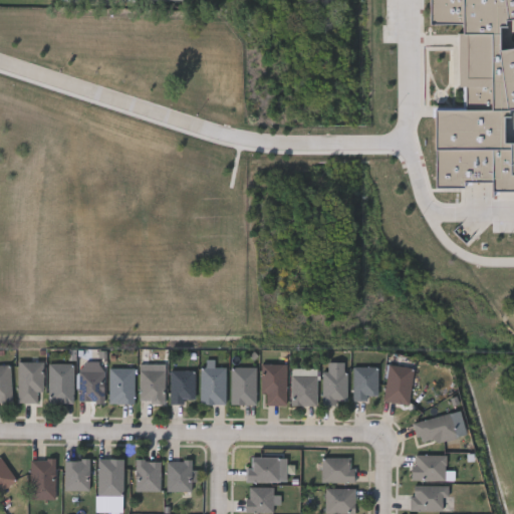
[(41,361),(41,402),(17,402),(17,361),(41,361)]
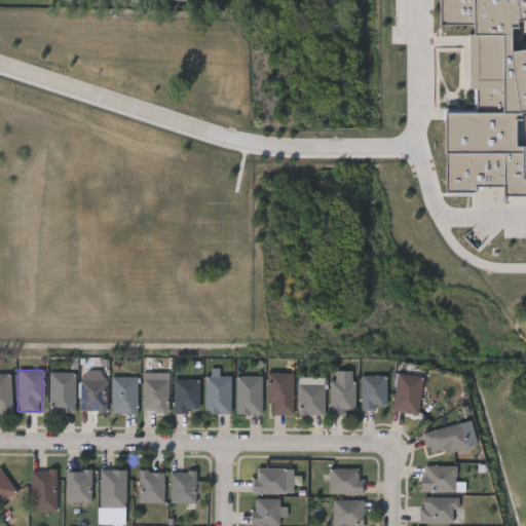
[(292,413),(268,413),(268,372),(292,372),(292,413)]
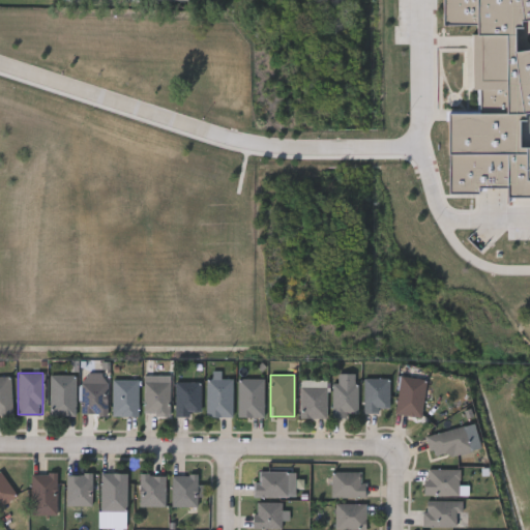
[(394,412),(400,375),(425,379),(420,416),(394,412)]
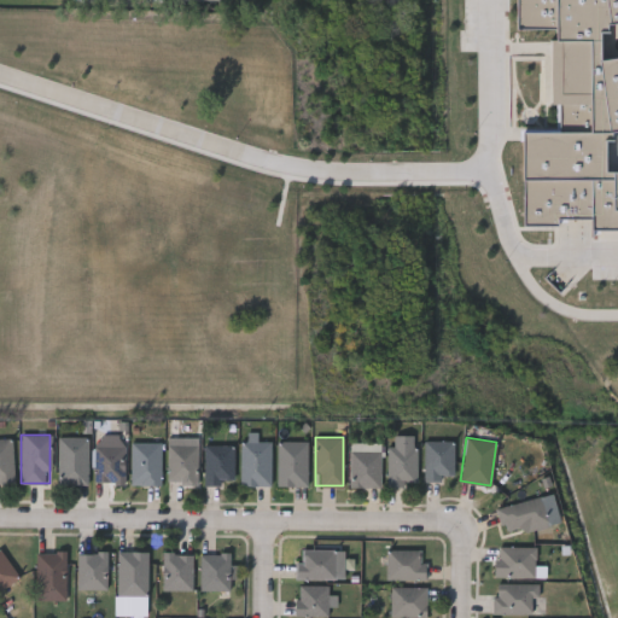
[(87,448),(87,483),(59,483),(59,448),(66,448),(66,441),(79,441),(79,448),(87,448)]
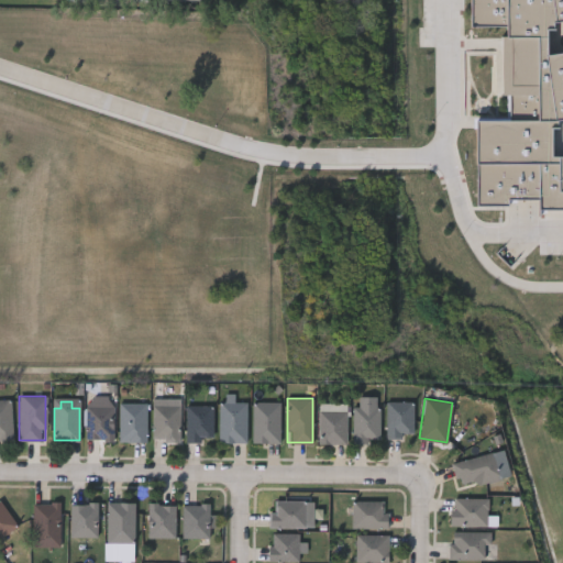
[(219,442),(219,401),(245,401),(245,442),(219,442)]
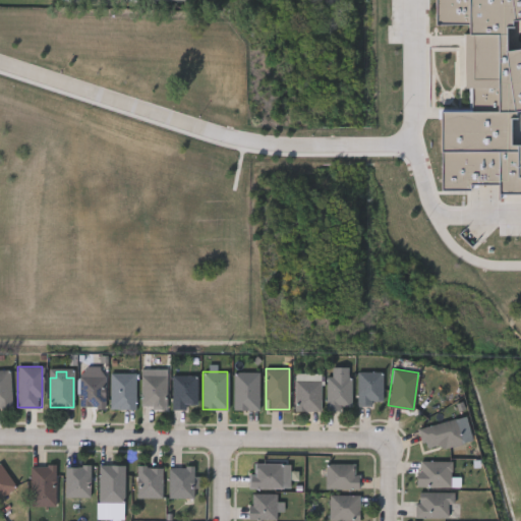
[(258,371),(258,409),(234,409),(234,371),(258,371)]
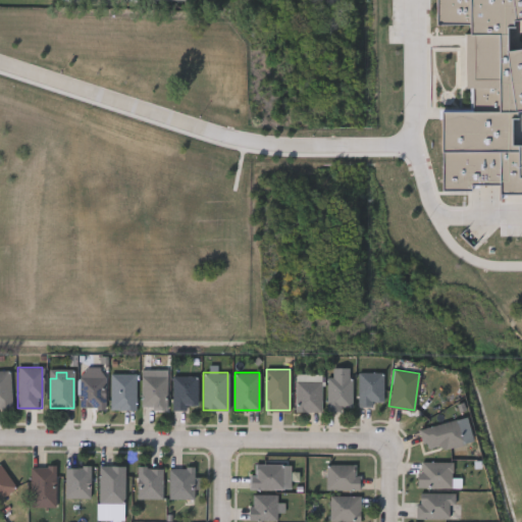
[(382,372),(382,404),(358,404),(358,372),(382,372)]
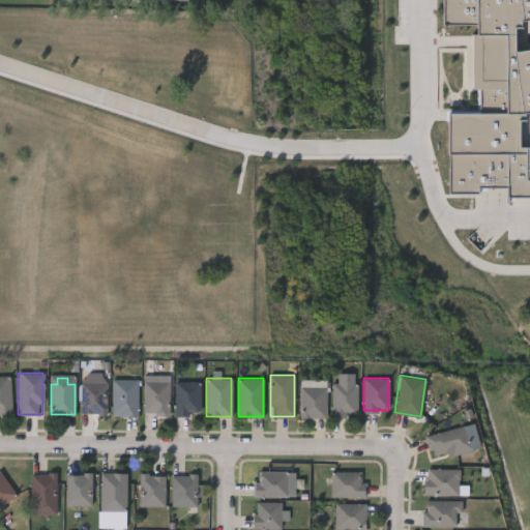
[(138,415),(112,415),(112,379),(138,379),(138,415)]
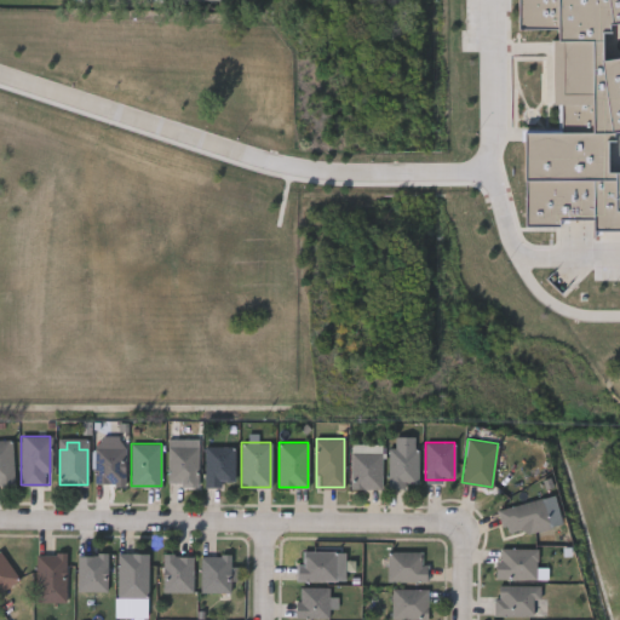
[(197,446),(197,484),(167,484),(167,446),(197,446)]
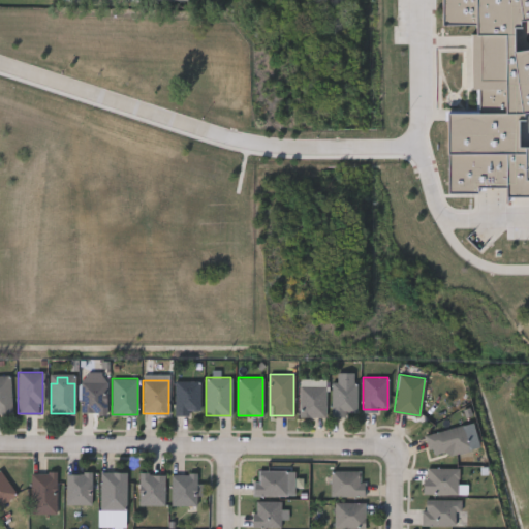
[(189,414),(175,414),(175,380),(199,380),(199,410),(189,410),(189,414)]
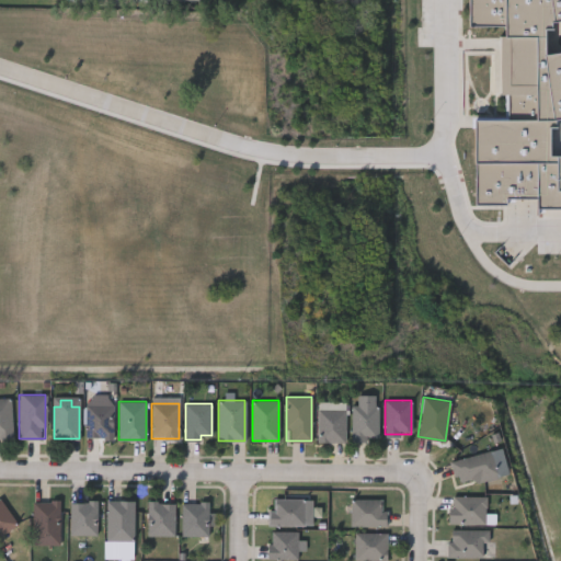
[(112,404),(112,438),(86,438),(86,404),(112,404)]
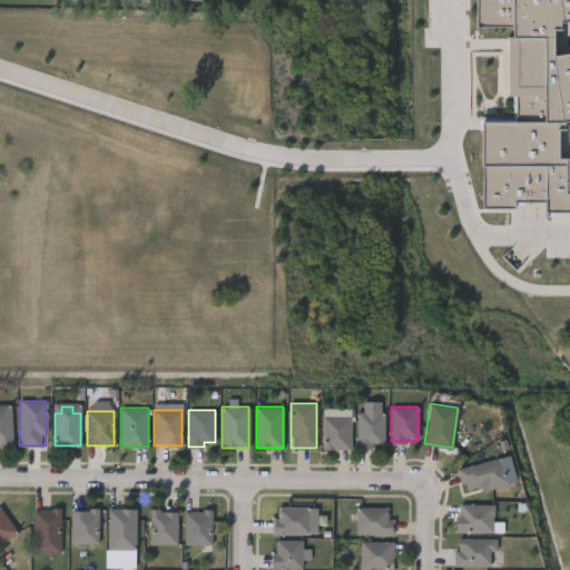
[(383,445),(357,445),(357,411),(383,411),(383,445)]
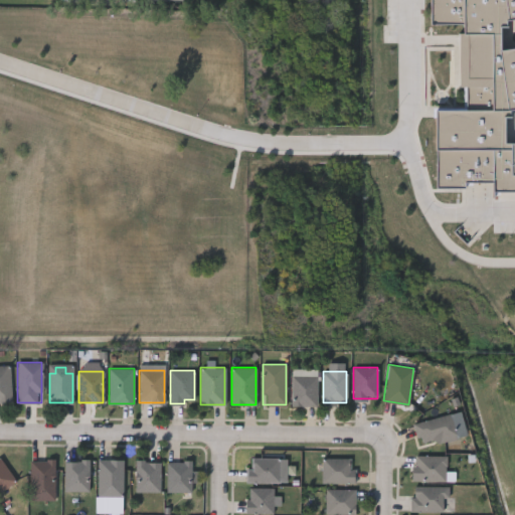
[(316,375),(316,404),(292,404),(292,375),(316,375)]
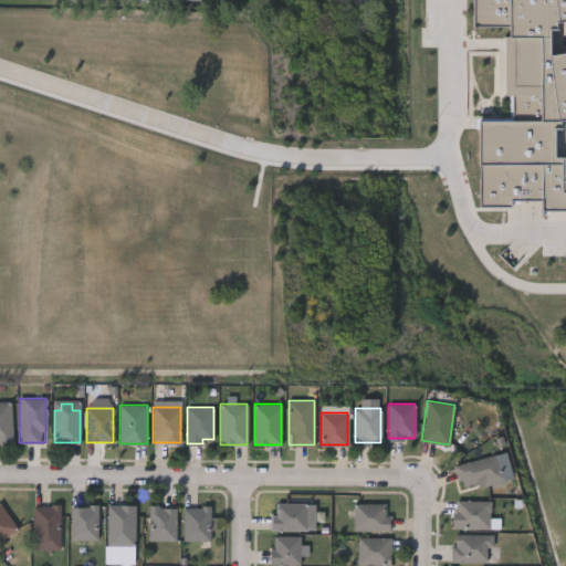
[(503,480),(460,489),(454,463),(498,454),(503,480)]
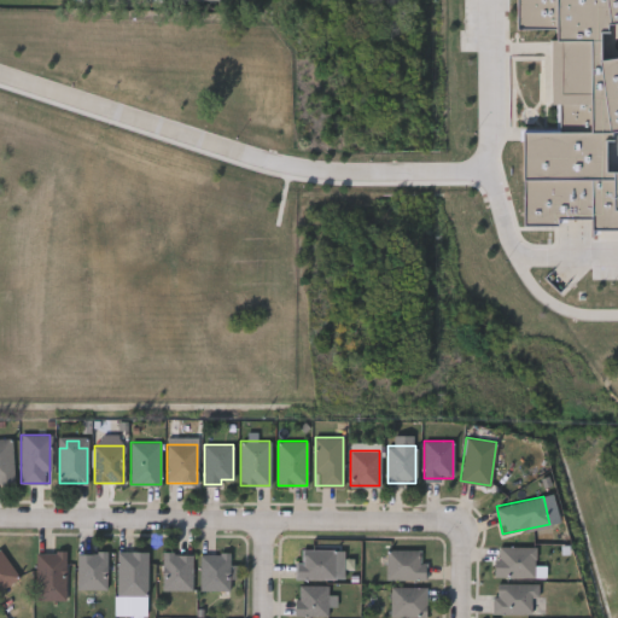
[(536,544),(536,575),(495,575),(495,544),(536,544)]
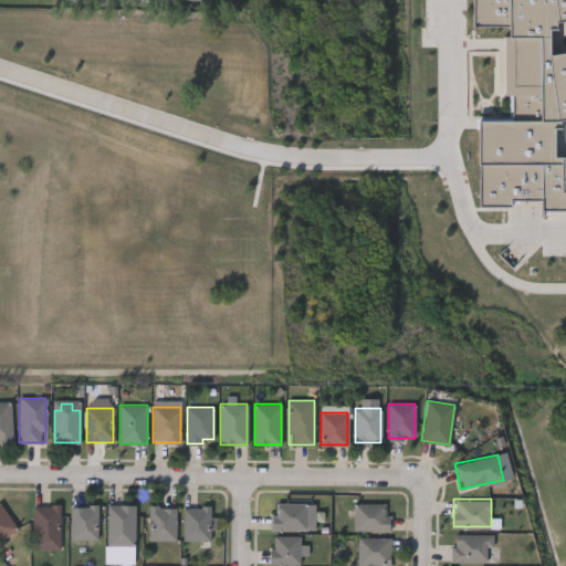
[(306,503),(306,530),(273,530),(273,503),(306,503)]
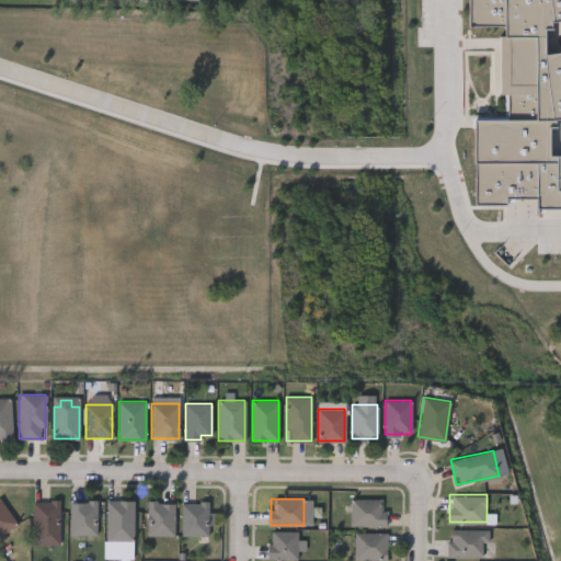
[(388,508),(388,526),(350,526),(350,499),(382,499),(382,508),(388,508)]
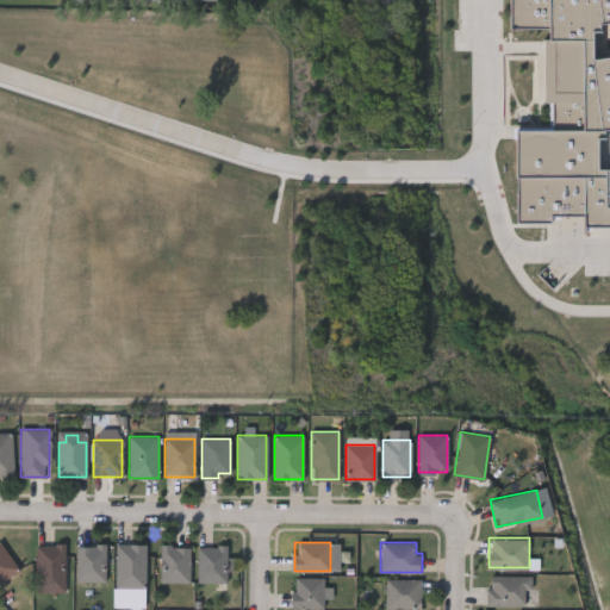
[(64,591),(36,591),(36,543),(64,543),(64,591)]
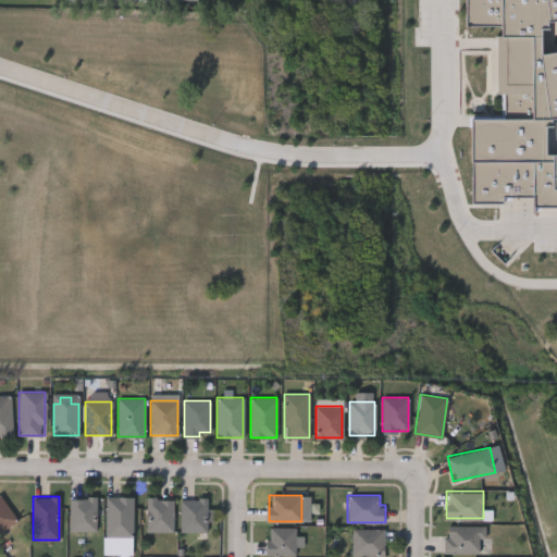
[(70,531),(70,497),(96,497),(96,531),(70,531)]
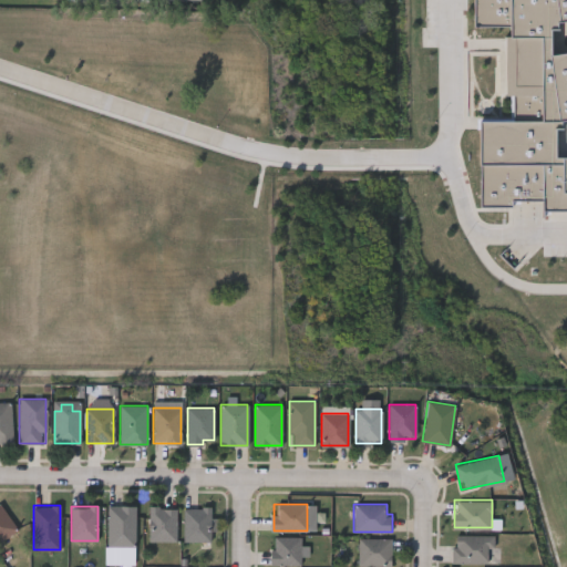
[(107,506),(134,506),(134,545),(107,545),(107,506)]
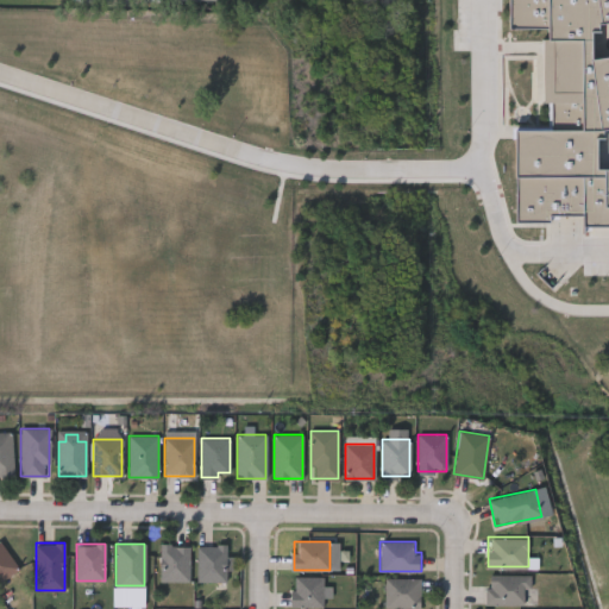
[(189,581),(161,581),(161,544),(189,544),(189,581)]
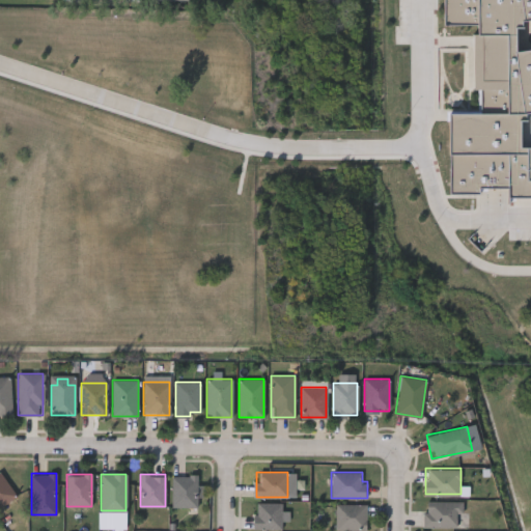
[(197,506),(171,506),(171,475),(197,475),(197,506)]
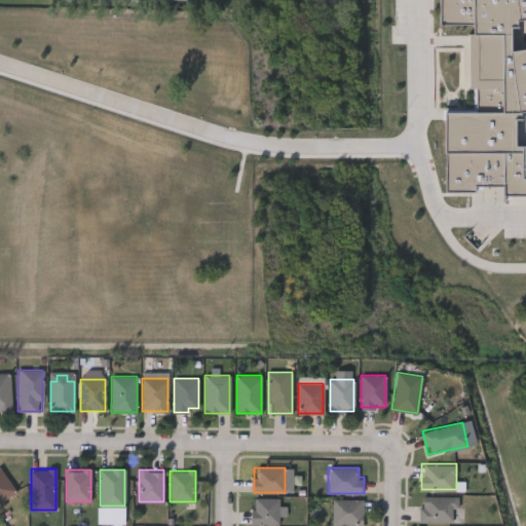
[(420,521),(420,495),(457,495),(457,521),(420,521)]
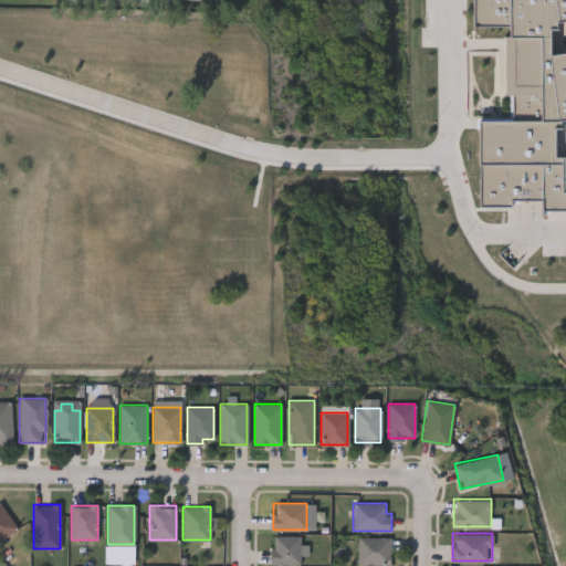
[(271,563),(271,535),(301,535),(301,563),(271,563)]
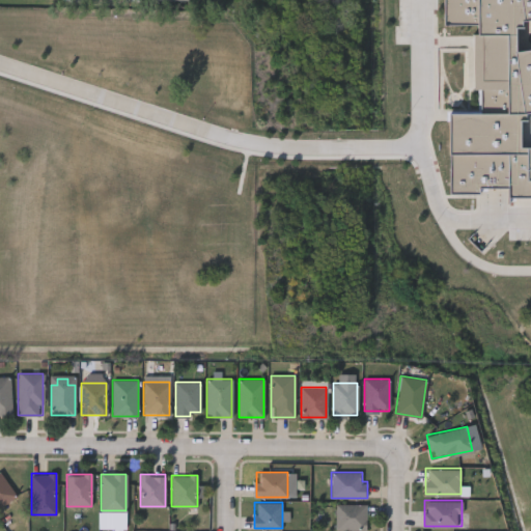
[(335,529),(335,504),(366,504),(366,529),(335,529)]
